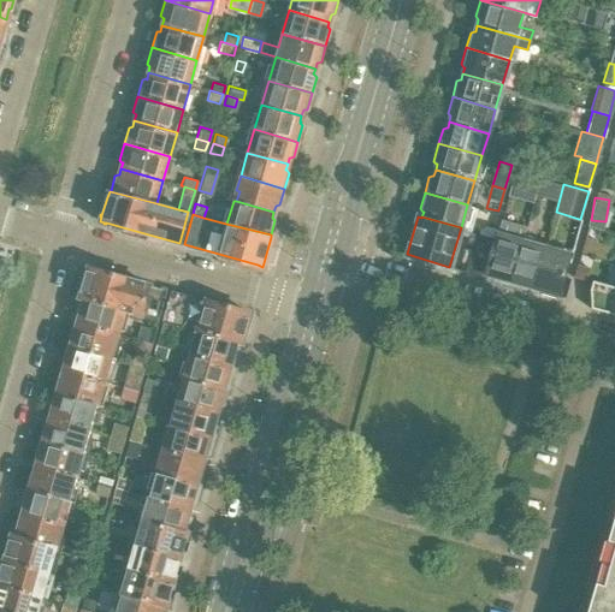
[(492,279),(508,283),(521,241),(526,225),(501,218),(497,233),(495,238),(485,273),(492,274),(492,279)]
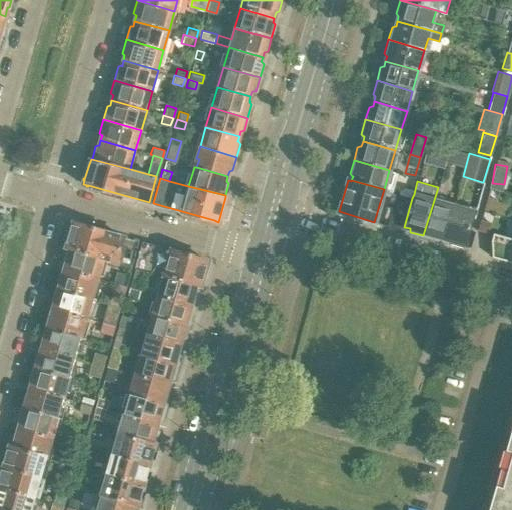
[(403,230),(404,227),(412,198),(395,193),(387,225),(403,230)]
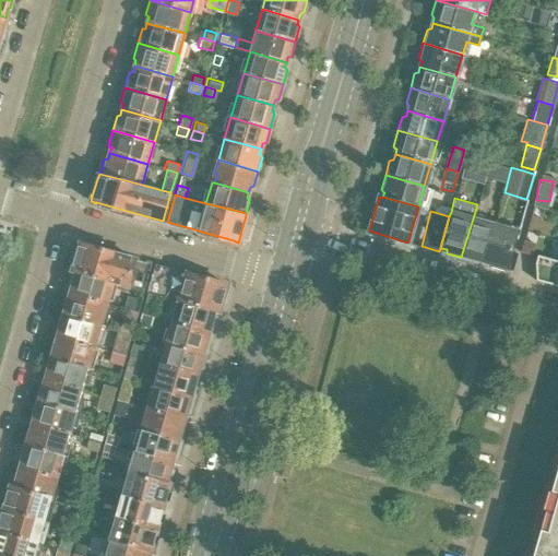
[(539,216),(531,214),(527,226),(535,229),(539,216)]
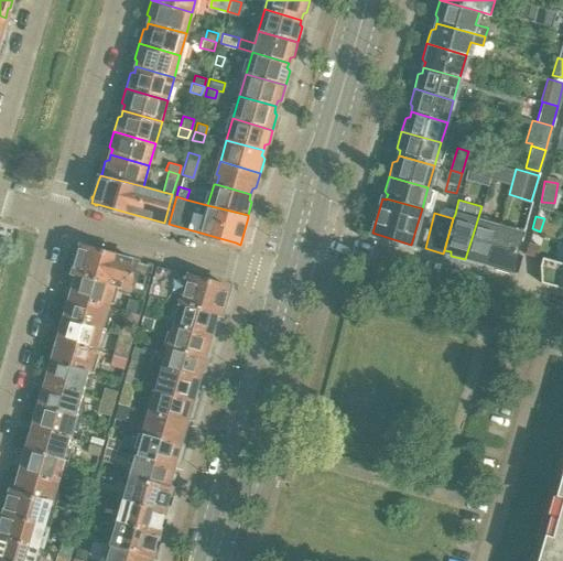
[(483,260),(488,262),(498,226),(477,220),(465,259),(480,263),(483,260)]
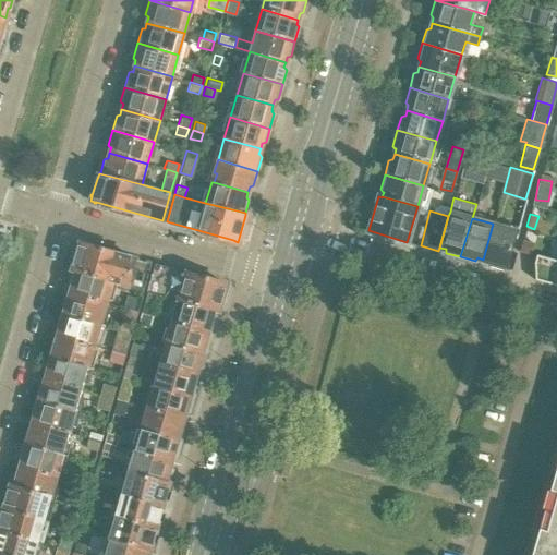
[(493,224),(483,260),(488,261),(489,265),(505,269),(516,230),(493,224)]
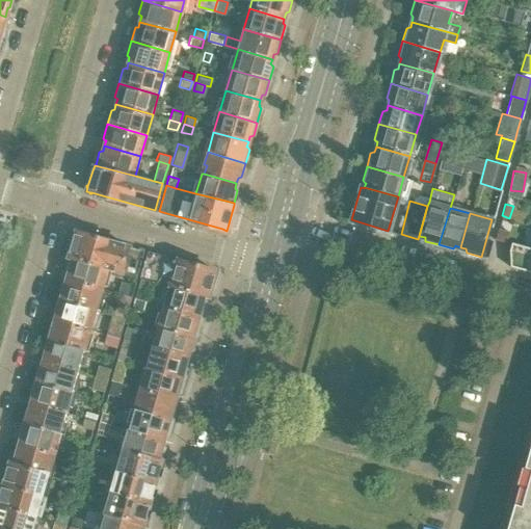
[(505,240),(508,230),(499,227),(496,237),(505,240)]
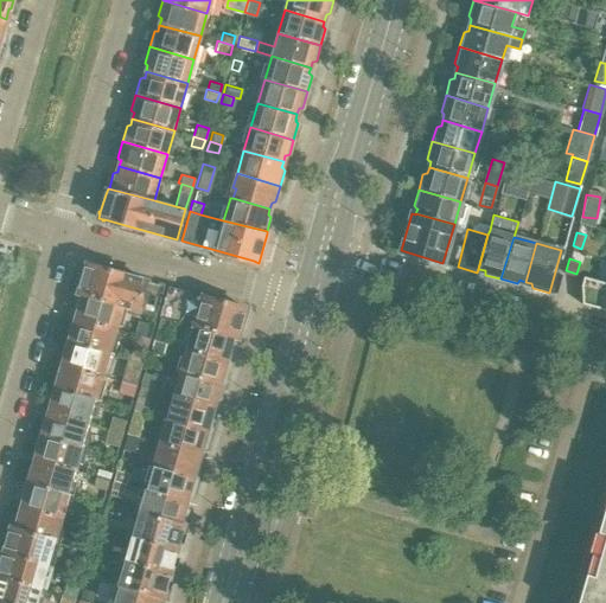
[(78,292),(78,293),(121,305),(155,314),(164,284),(91,264),(93,263),(90,262),(90,264),(87,263),(85,267),(84,267),(83,268),(84,268),(78,292)]
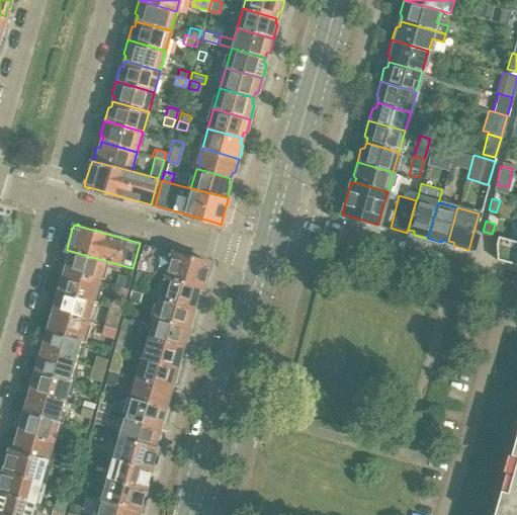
[(516,241),(499,236),(497,246),(497,247),(498,259),(516,264),(516,241)]
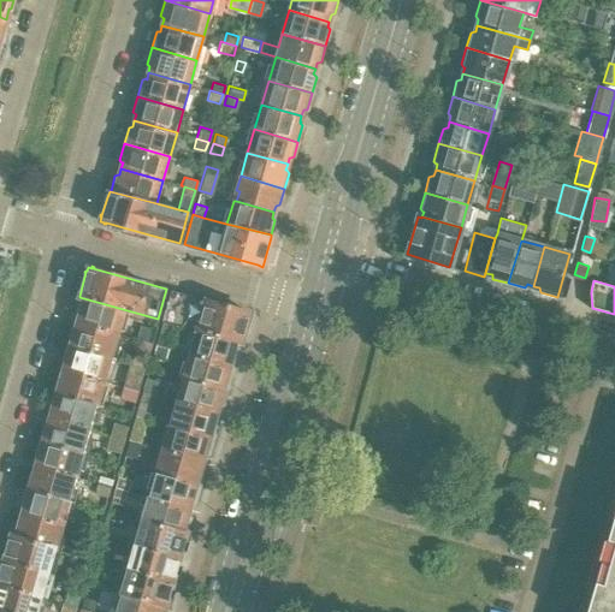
[(175,322),(197,328),(242,342),(250,313),(244,310),(205,299),(171,290),(163,320),(175,322)]
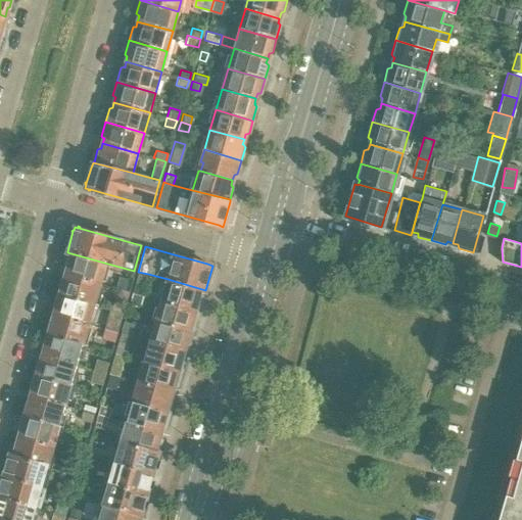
[(66,267),(65,273),(99,282),(104,263),(67,252),(64,265),(66,267)]
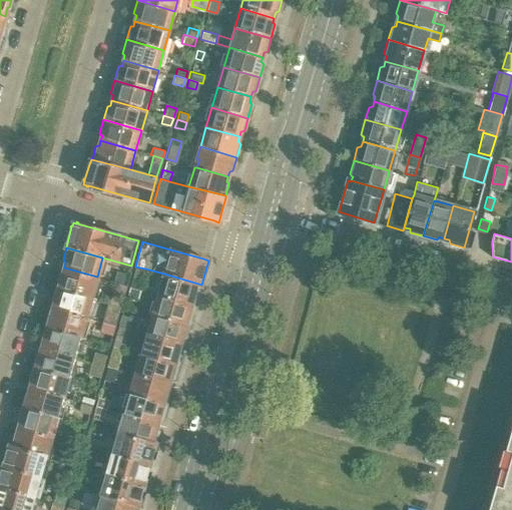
[(135,267),(130,287),(139,289),(145,269),(135,267)]
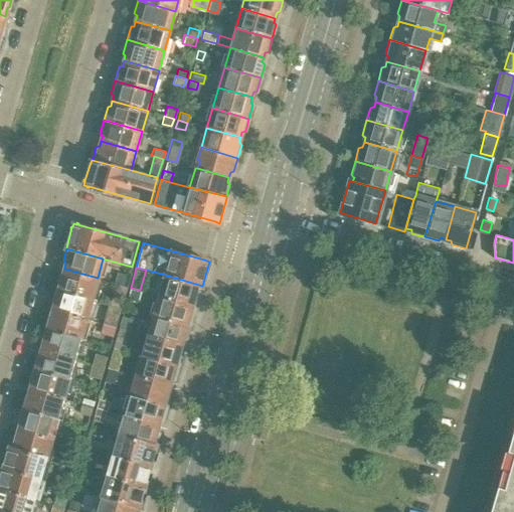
[(59,274),(55,288),(92,298),(98,278),(64,269),(63,274),(62,274),(59,274)]
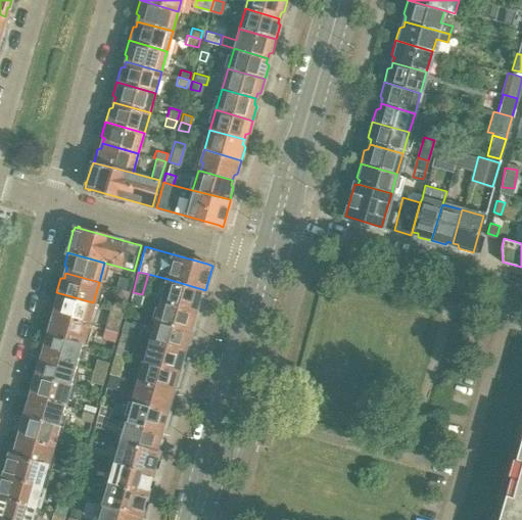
[(130,283),(131,279),(119,275),(115,287),(117,288),(128,290),(130,283)]
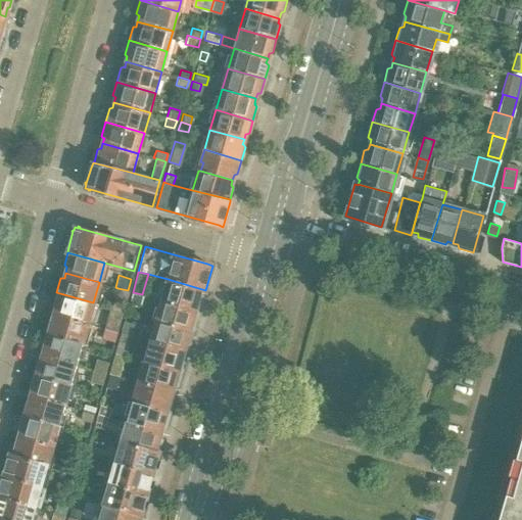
[(168,279),(161,300),(195,310),(196,304),(197,304),(200,304),(203,291),(204,291),(205,290),(168,279)]
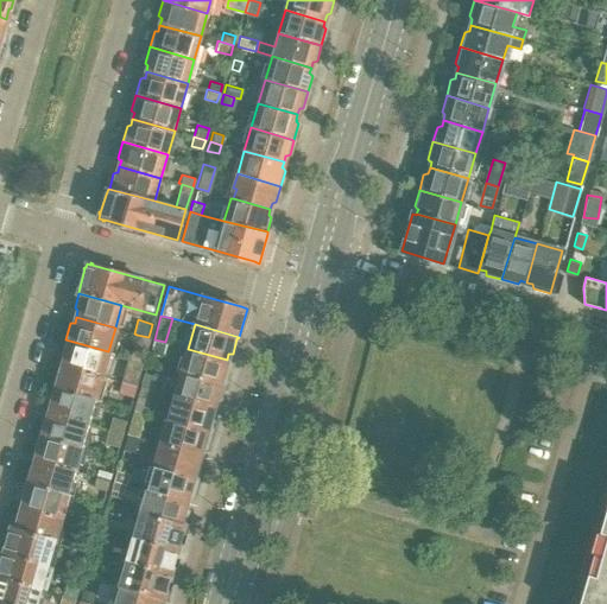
[(149,337),(137,335),(134,343),(146,347),(149,337)]
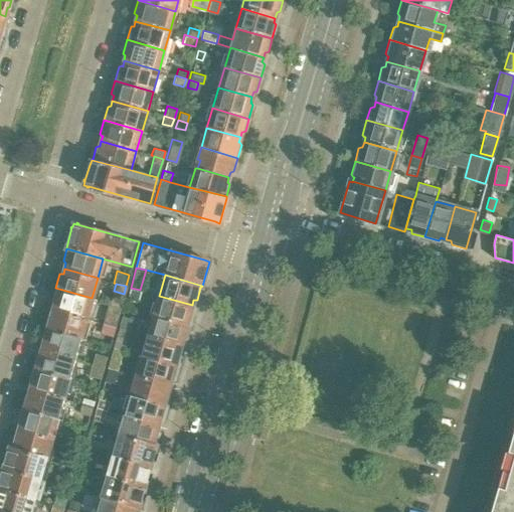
[(54,303),(52,308),(87,318),(92,298),(55,288),(51,301),(54,303)]
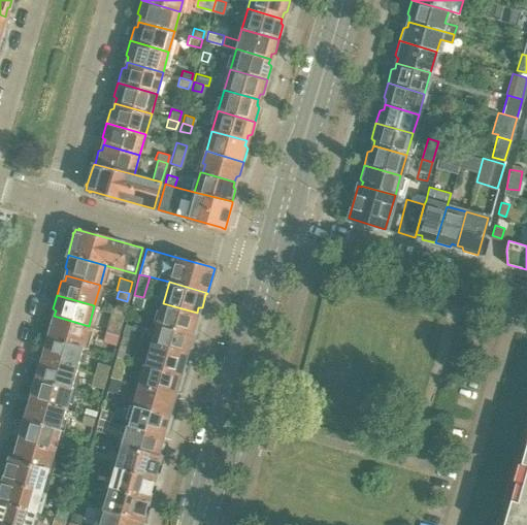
[(143,297),(134,295),(131,302),(141,305),(143,297)]
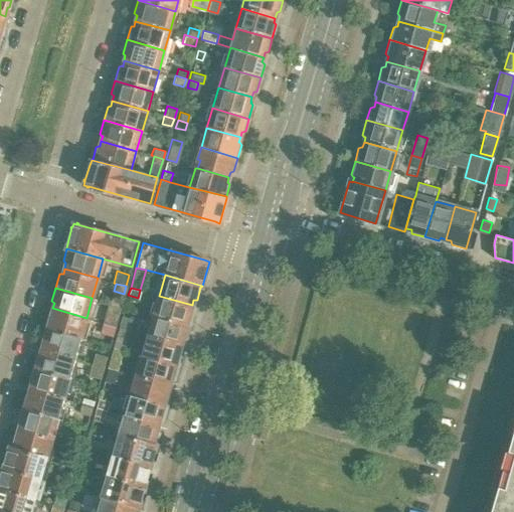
[(159,296),(153,316),(189,326),(193,313),(191,310),(190,310),(192,305),(159,296)]
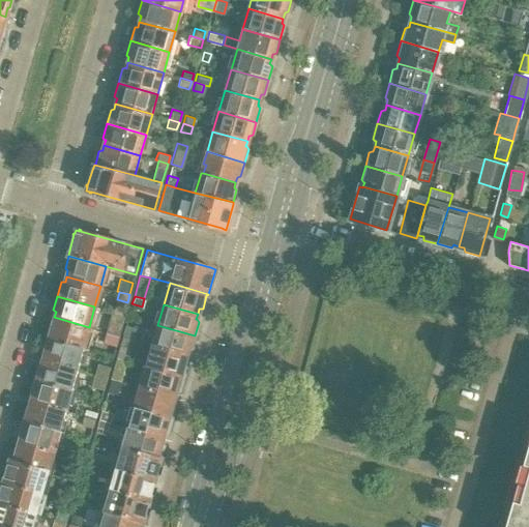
[(106,332),(108,332),(118,335),(123,315),(112,312),(106,332)]
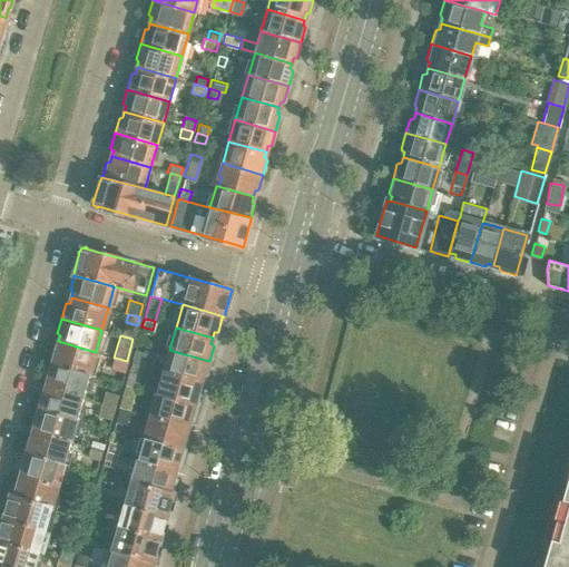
[(54,348),(49,362),(89,374),(96,352),(58,341),(57,346),(56,346),(54,348)]
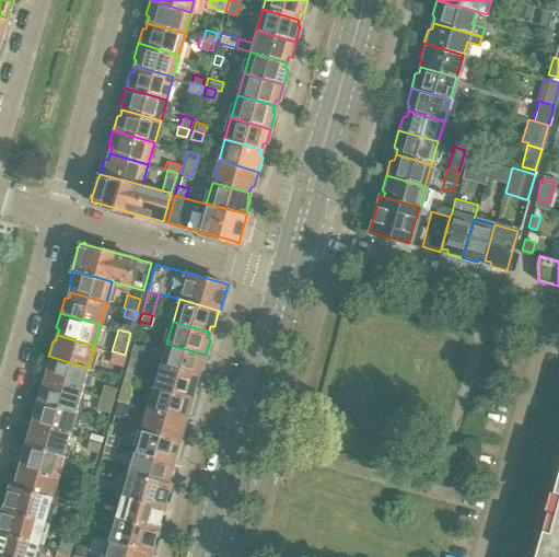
[(132,343),(129,356),(139,359),(142,345),(132,343)]
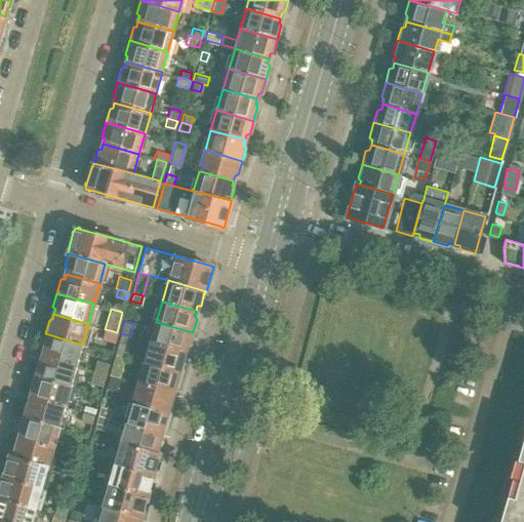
[(156,322),(150,342),(184,352),(186,347),(189,346),(193,332),(156,322)]
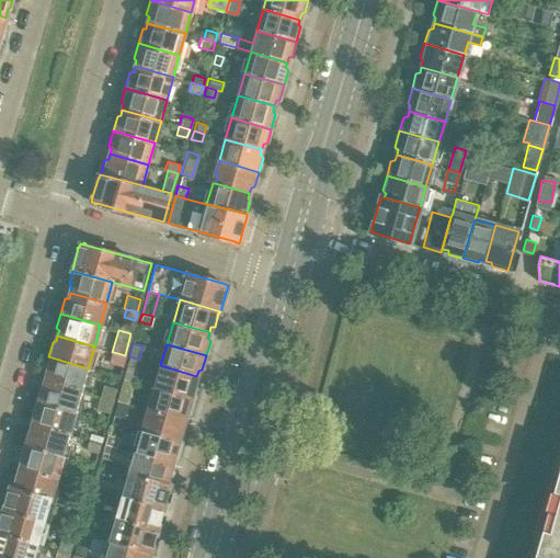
[(125,355),(114,352),(111,361),(122,364),(125,355)]
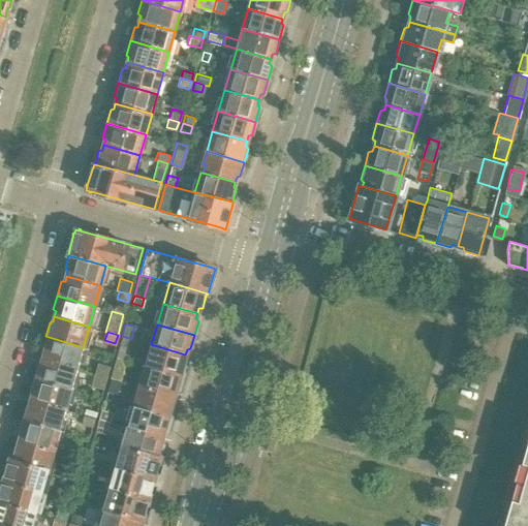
[(44,352),(42,358),(76,368),(83,347),(45,336),(41,350),(43,352),(44,352)]
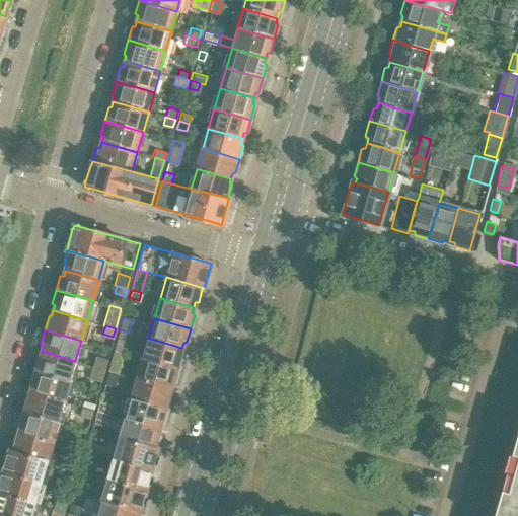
[(120,329),(114,351),(123,353),(129,333),(120,329)]
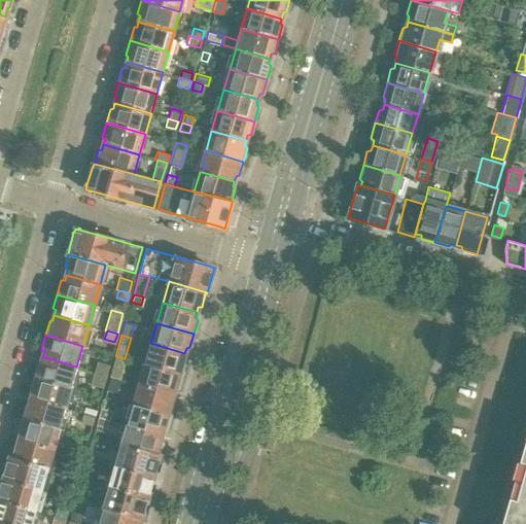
[(150,343),(145,363),(182,375),(186,360),(184,358),(183,358),(184,353),(150,343)]
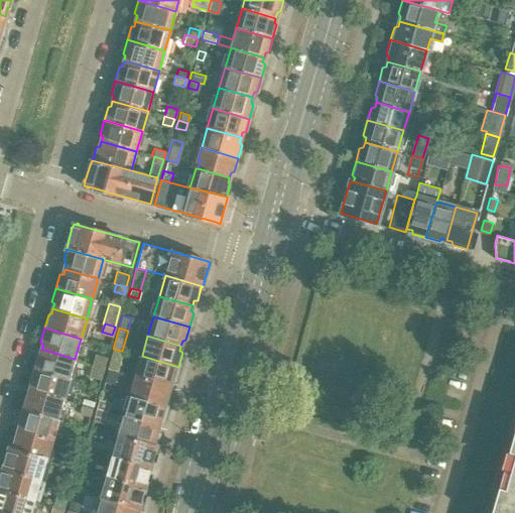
[(36,355),(32,368),(69,379),(75,359),(41,349),(40,354),(39,354),(36,355)]
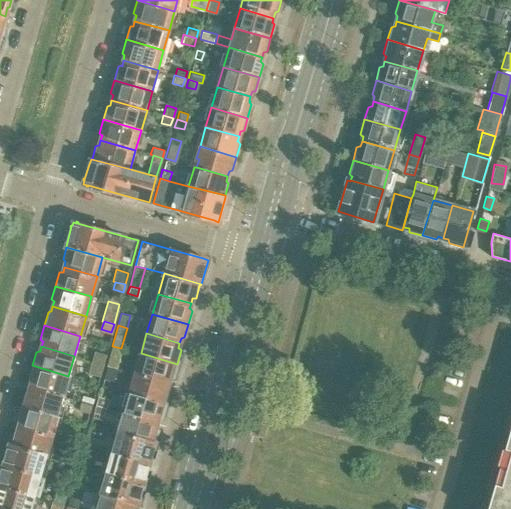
[(112,346),(106,365),(116,368),(121,348),(112,346)]
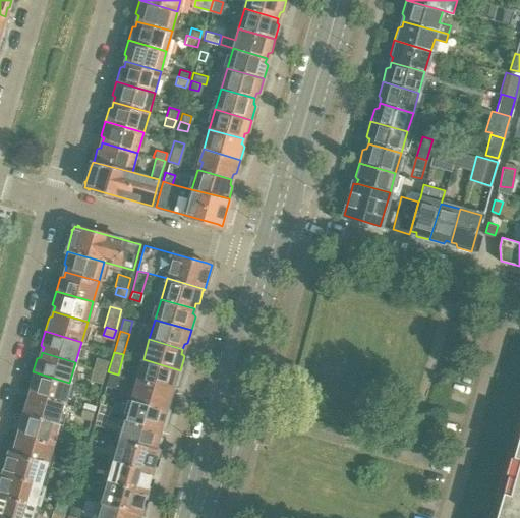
[(97,358),(94,367),(105,370),(108,361),(97,358)]
